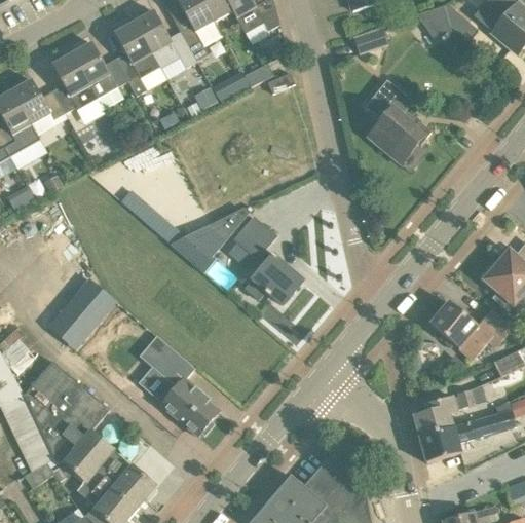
[(221,36),(214,22),(201,0),(177,0),(186,16),(175,23),(180,32),(196,61),(208,54),(202,46),(221,36)]
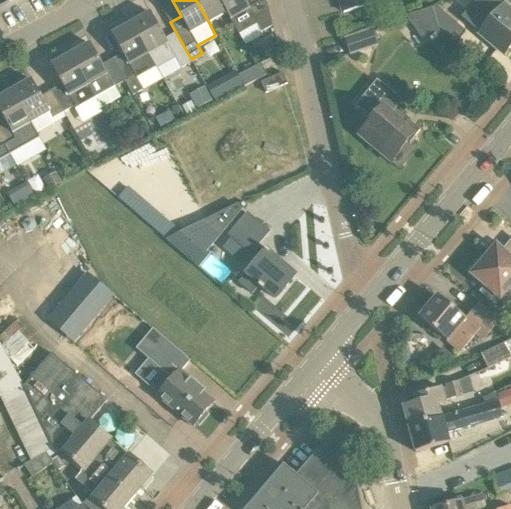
[(196,0),(208,21),(226,11),(219,0),(196,0)]
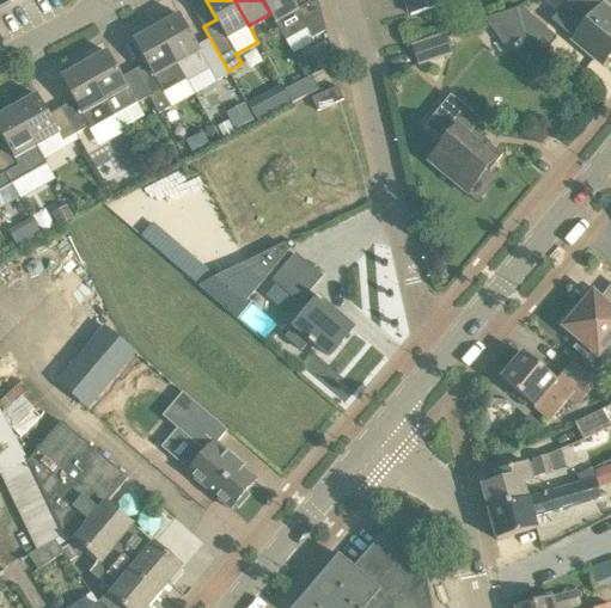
[(305,25),(312,36),(325,29),(317,0),(262,0),(270,13),(283,37),(305,25)]
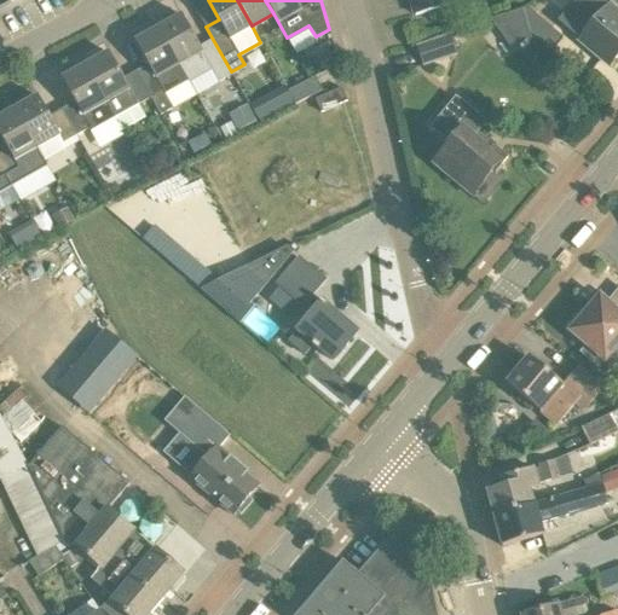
[(410,0),(414,12),(446,4),(445,0),(410,0)]
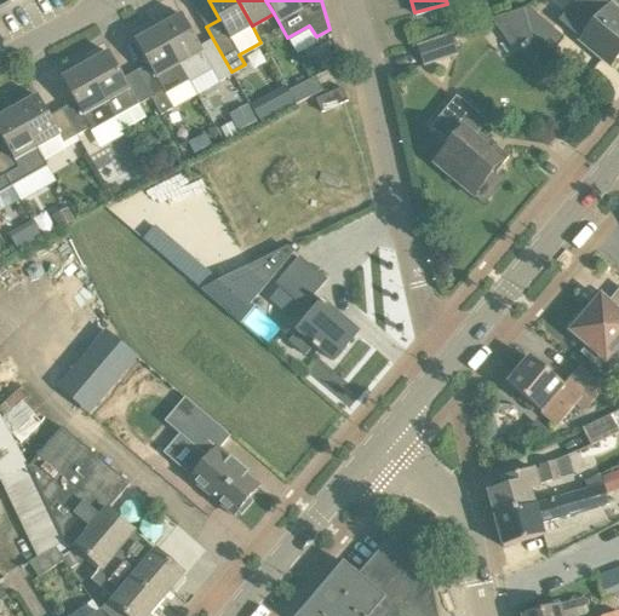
[(582,33),(597,45),(595,50),(611,62),(618,51),(618,18),(617,17),(618,13),(618,7),(612,1),(613,0),(574,0),(578,7),(592,18),(582,33)]
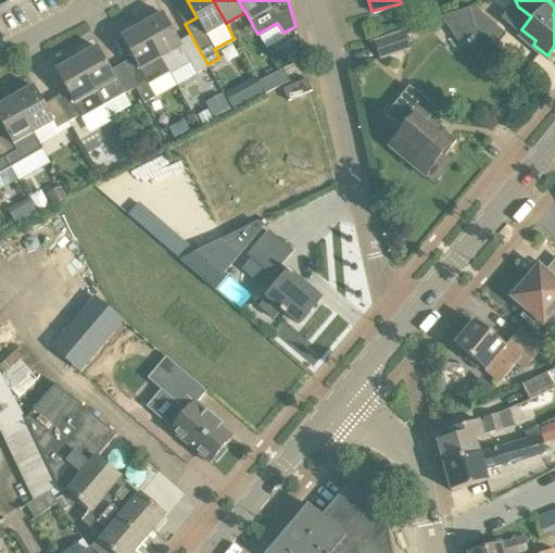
[(472,5),(468,7),(475,28),(494,45),(505,33),(472,5)]
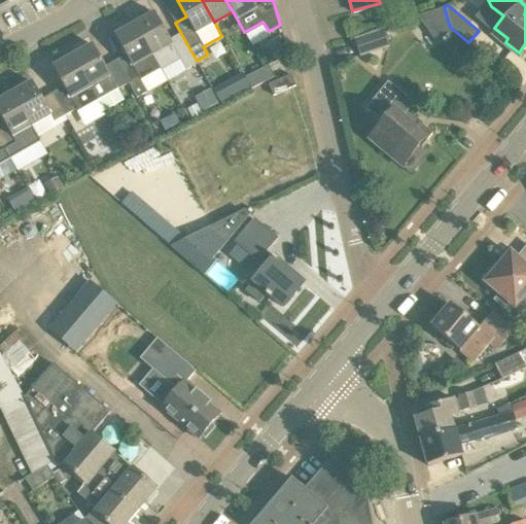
[(444,6),(417,14),(437,43),(448,36),(447,34),(452,31),(450,27),(444,6)]
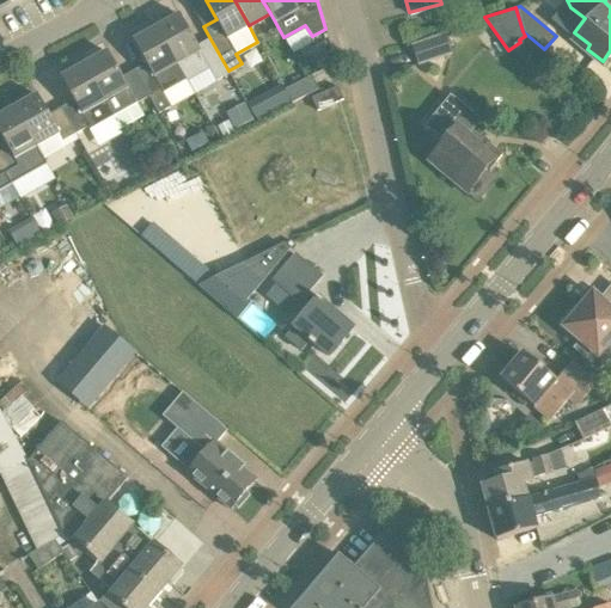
[(228,71),(209,37),(196,43),(179,12),(156,25),(185,78),(208,65),(215,78),(228,71)]
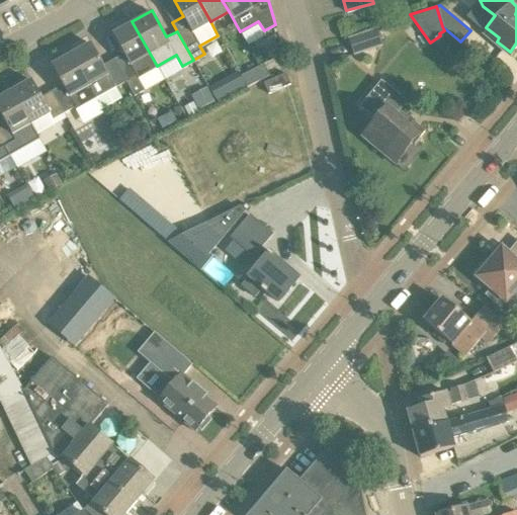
[(136,74),(137,77),(157,66),(132,21),(112,32),(123,52),(112,58),(125,80),(136,74)]
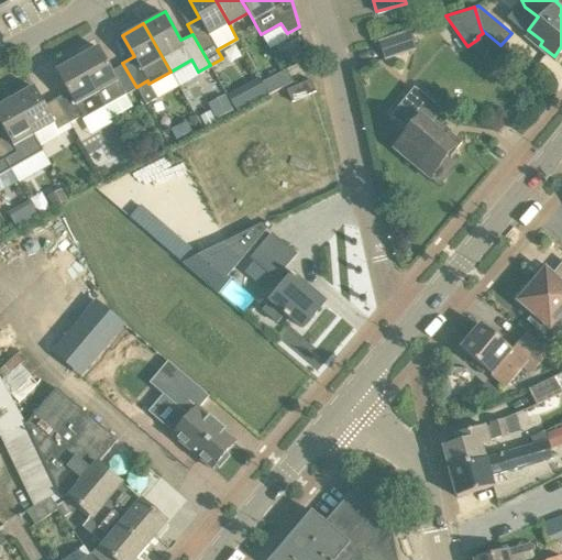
[(415,46),(408,30),(377,41),(384,57),(415,46)]
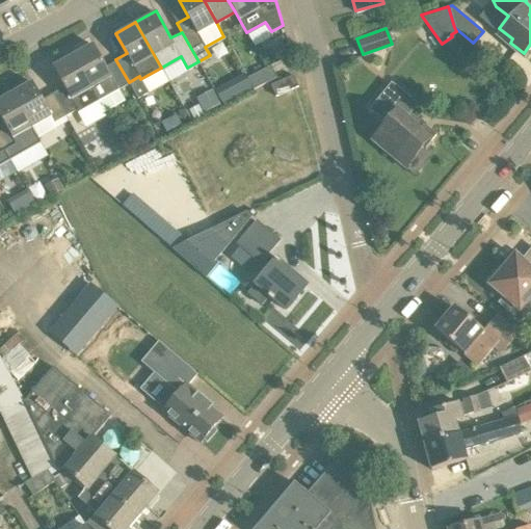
[(73,54),(98,98),(129,82),(115,59),(105,65),(93,43),(73,54)]
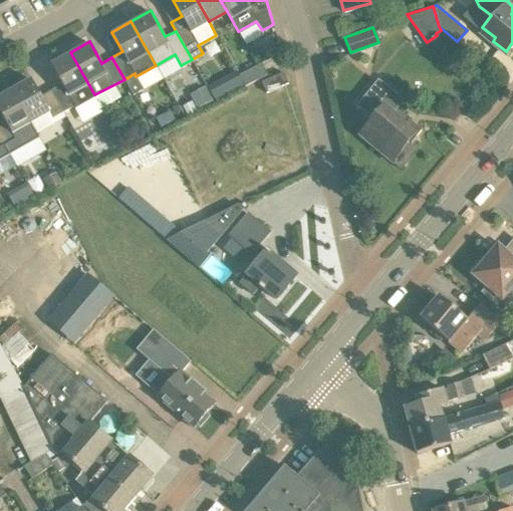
[(50,89),(62,110),(94,94),(70,52),(50,63),(61,83),(50,89)]
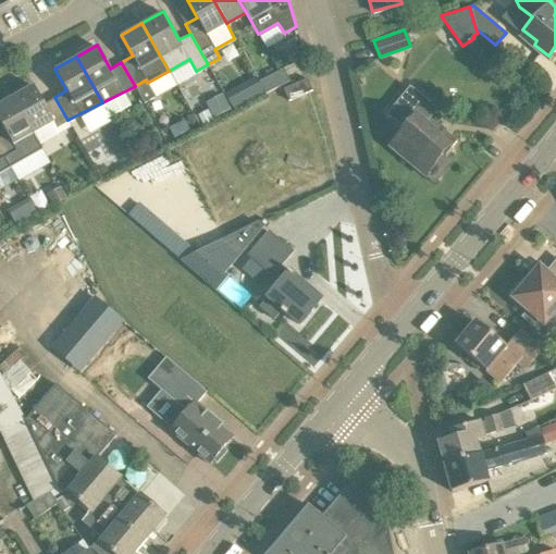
[(283,68),(259,79),(266,91),(288,78),(283,68)]
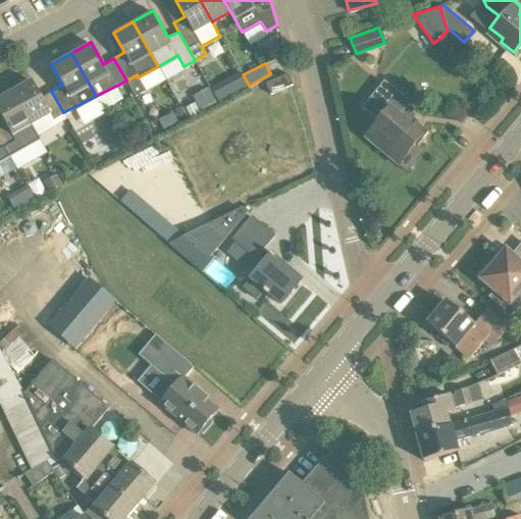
[(247,85),(240,70),(222,80),(230,94),(247,85)]
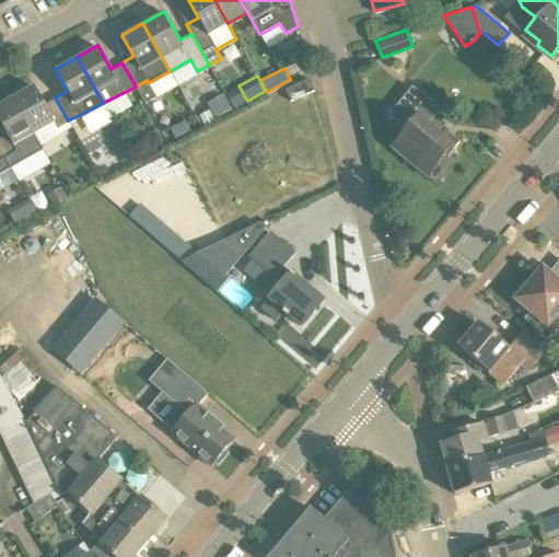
[(147,80),(136,86),(144,103),(155,96),(148,83),(147,80)]
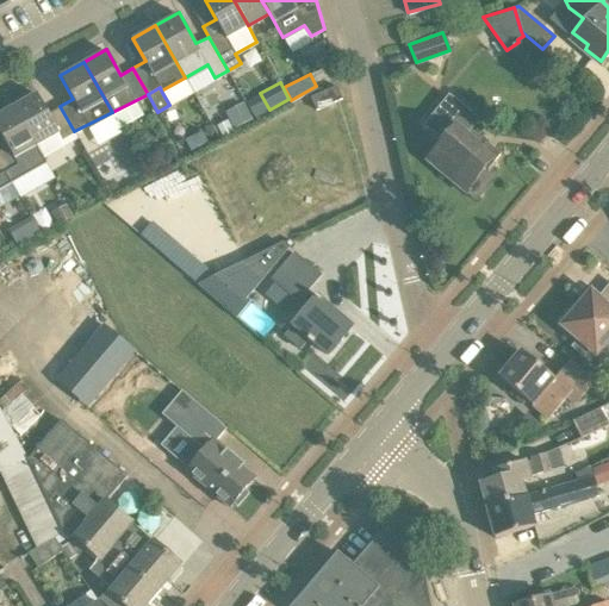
[(13,105),(37,145),(58,133),(62,138),(74,131),(60,106),(48,113),(36,93),(13,105)]
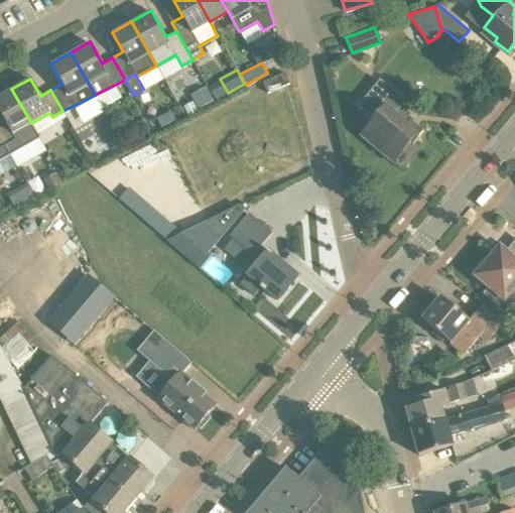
[(408,140),(410,142),(420,129),(410,121),(408,122),(394,111),(403,99),(381,79),(358,105),(374,118),(360,135),(370,143),(372,141),(393,158),(408,140)]
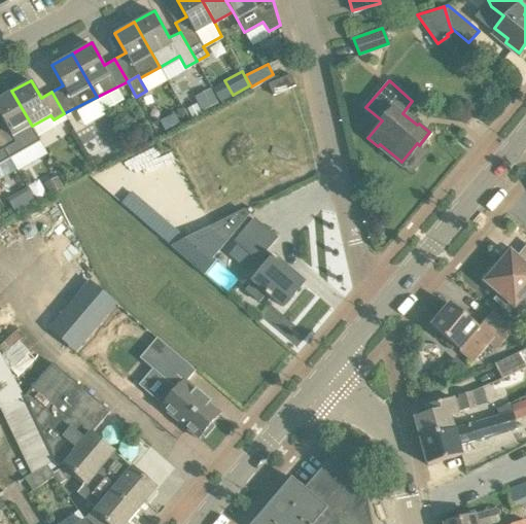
[(209,86),(195,95),(202,110),(217,102),(209,86)]
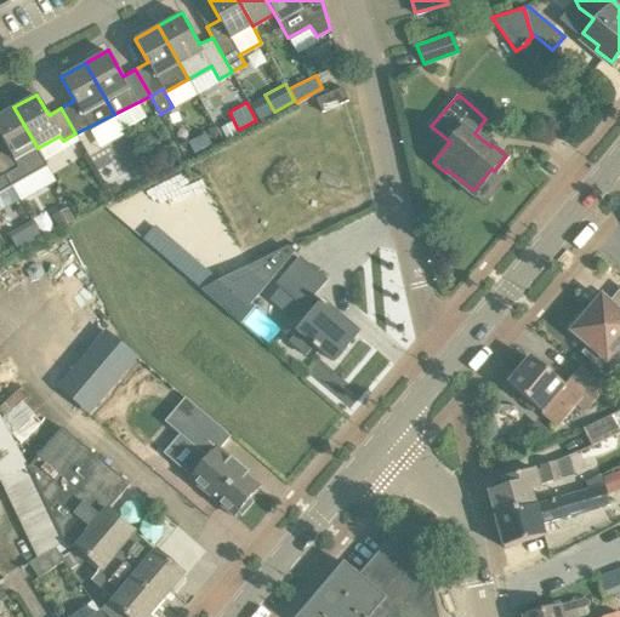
[(0,166),(10,184),(46,165),(38,148),(13,107),(0,114),(0,135),(4,141),(0,143),(0,166)]
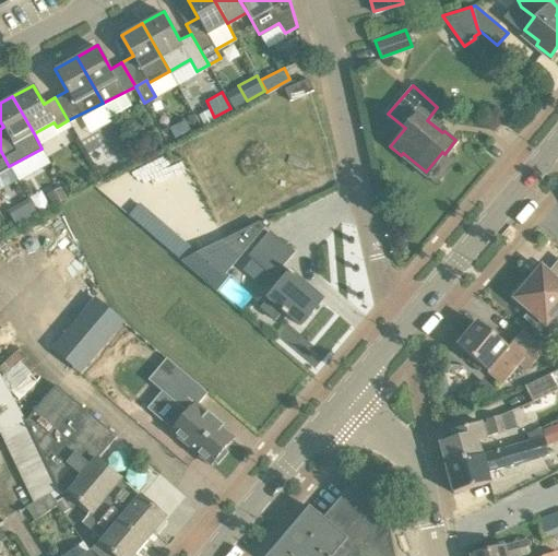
[(209,108),(198,114),(203,125),(214,119),(209,108)]
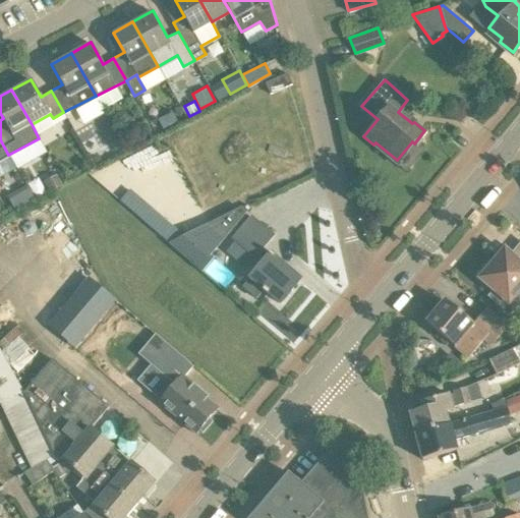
[(0,159),(8,155),(0,139),(0,159)]
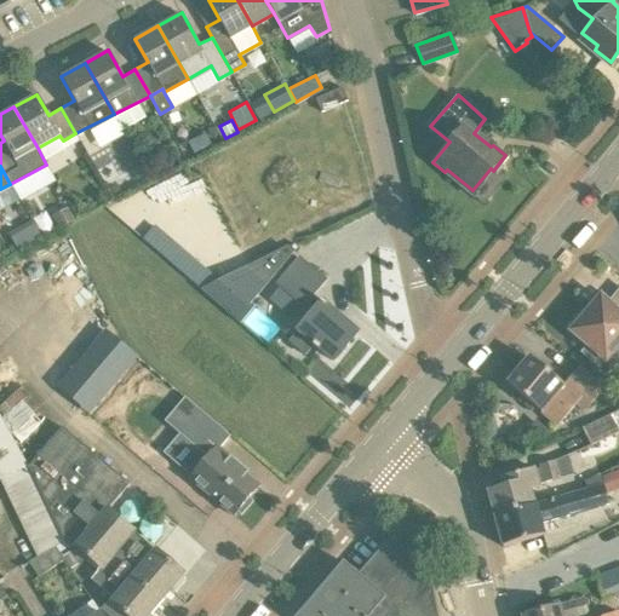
[(67,206),(51,214),(57,226),(73,218),(67,206)]
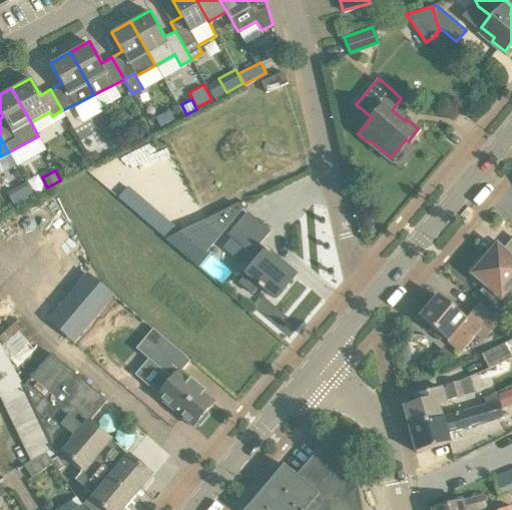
[(165,236),(180,229),(127,184),(117,195),(165,236)]
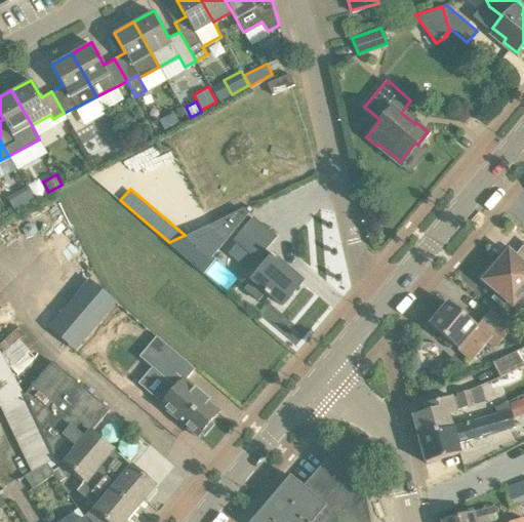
[(242,207),(210,223),(228,237),(248,212),(242,207)]
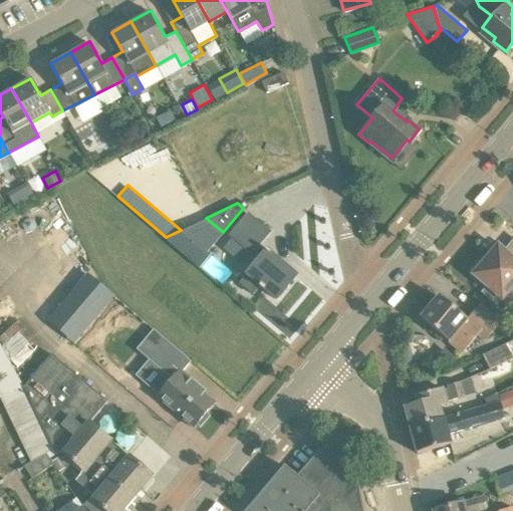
[(294,274),(259,245),(271,230),(248,211),(228,234),(251,254),(253,252),(259,257),(239,282),(252,293),(260,285),(275,298),(294,274)]
